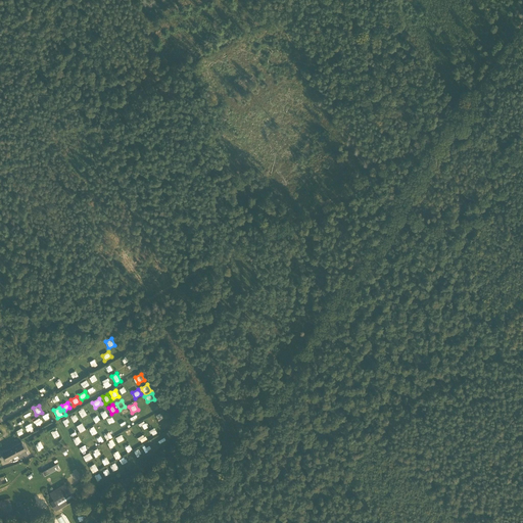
[(78,411),(82,417),(87,415),(84,408),(78,411)]
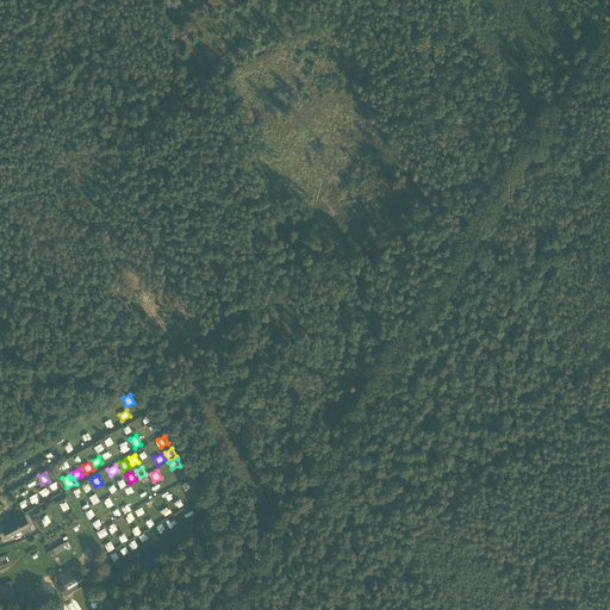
[(39,491),(43,497),(50,493),(47,487),(39,491)]
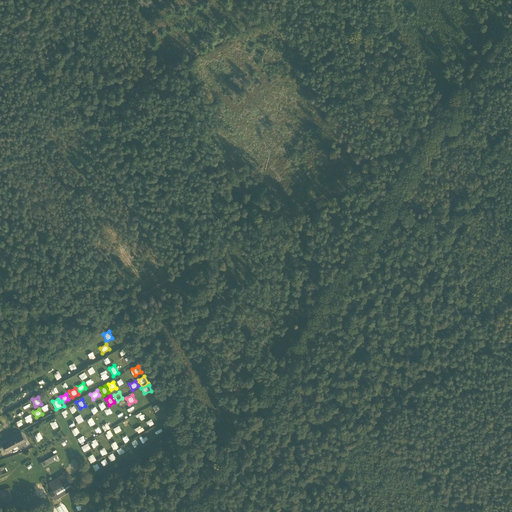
[(136,414),(139,421),(144,418),(142,412),(136,414)]
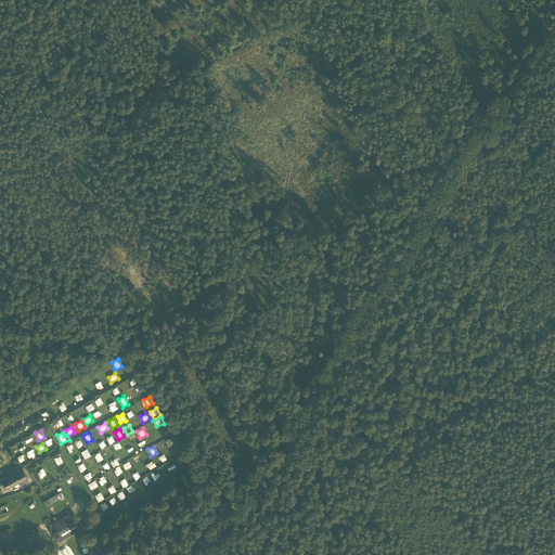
[(85,459),(91,455),(88,449),(81,451),(85,459)]
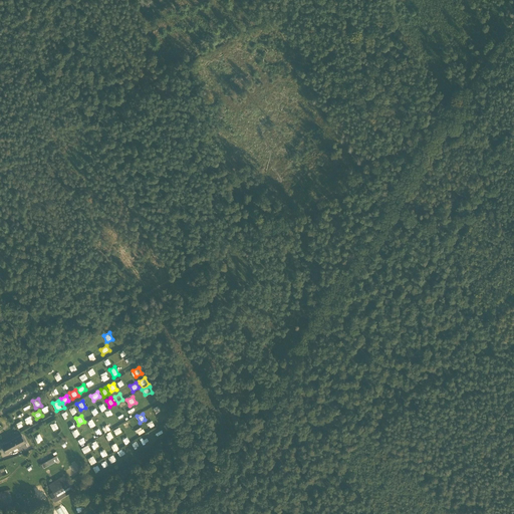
[(92,419),(87,422),(90,428),(95,425),(92,419)]
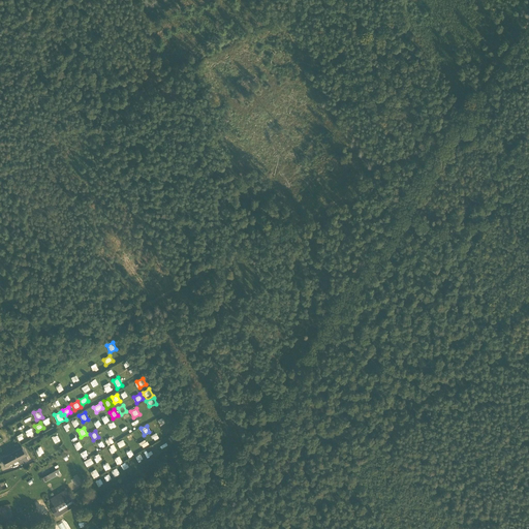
[(52,437),(55,443),(60,440),(57,434),(52,437)]
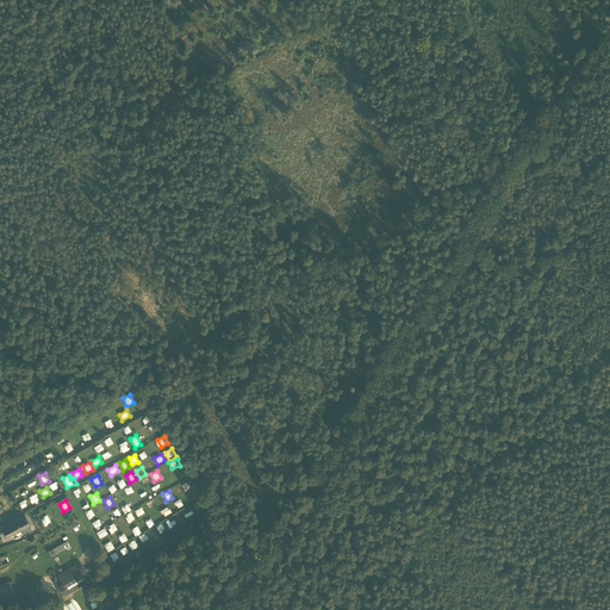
[(142,506),(135,510),(138,516),(145,512),(142,506)]
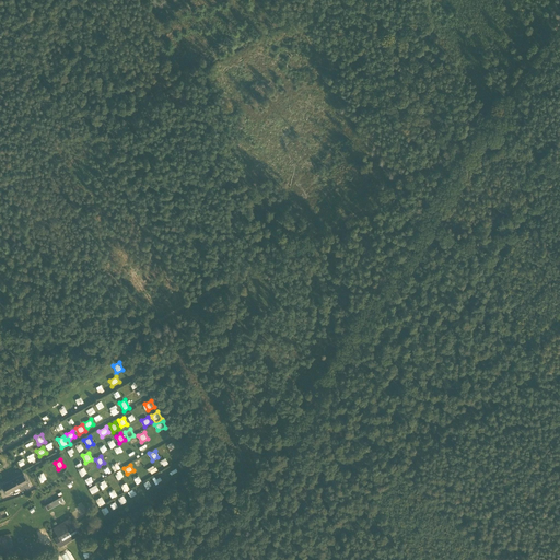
[(78,469),(82,476),(88,473),(84,467),(78,469)]
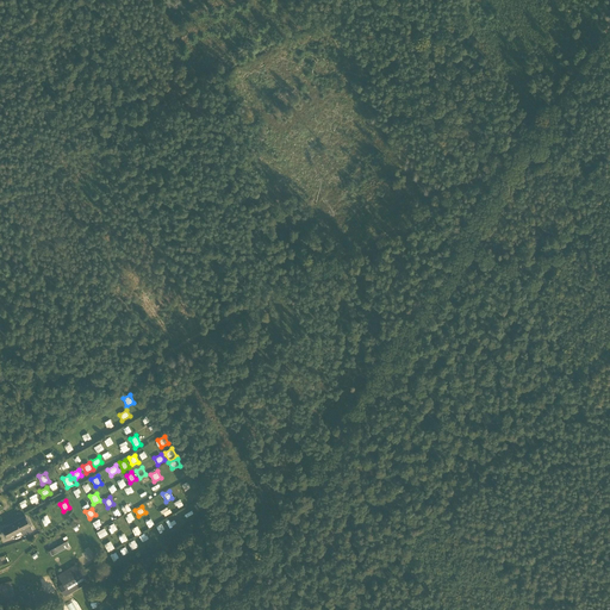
[(48,515),(42,517),(44,524),(51,522),(48,515)]
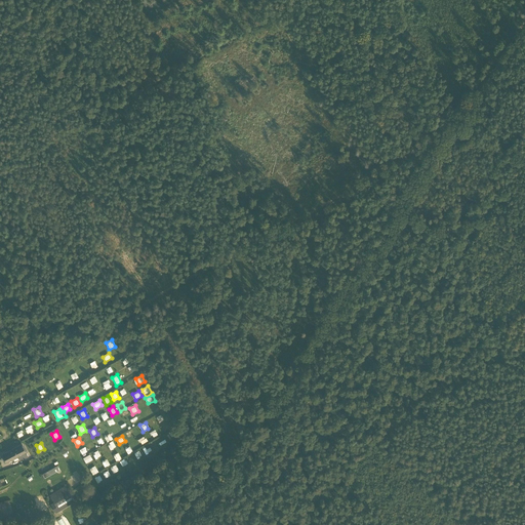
[(2,455),(6,462),(26,452),(25,450),(24,447),(23,445),(2,455)]
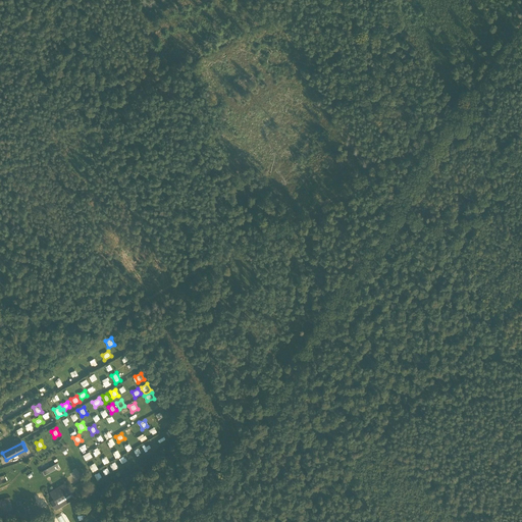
[(124,447),(127,452),(133,449),(129,442),(124,447)]
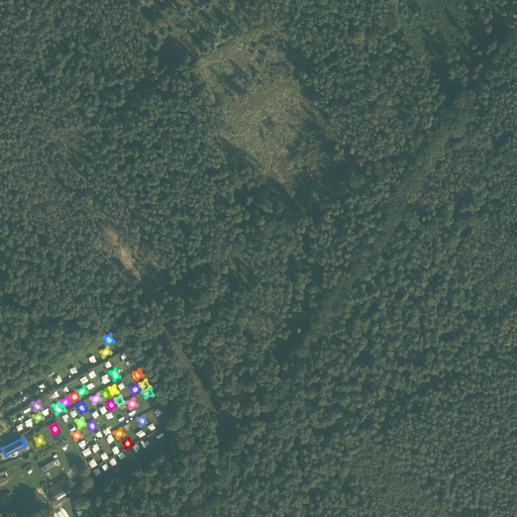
[(116,445),(111,448),(115,454),(120,451),(116,445)]
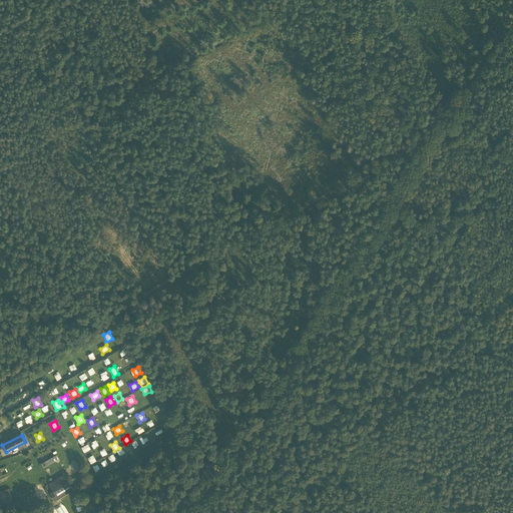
[(81,447),(84,452),(91,449),(88,444),(81,447)]
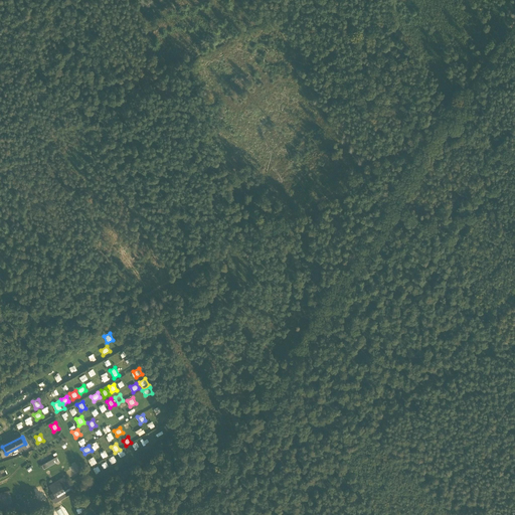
[(109,458),(111,464),(117,461),(114,456),(109,458)]
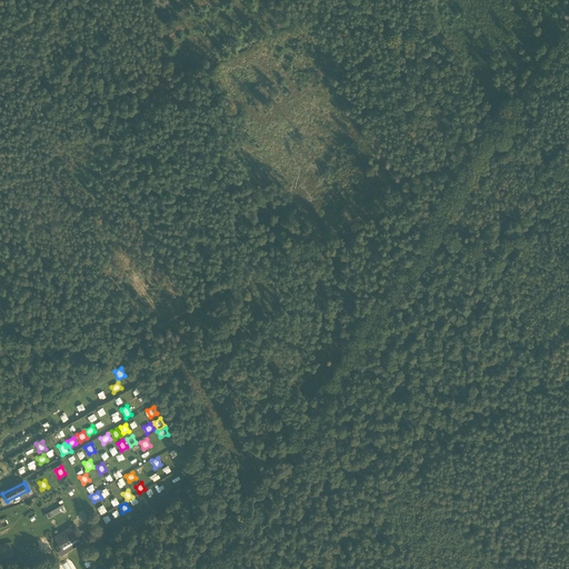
[(103,505),(98,508),(101,515),(107,511),(103,505)]
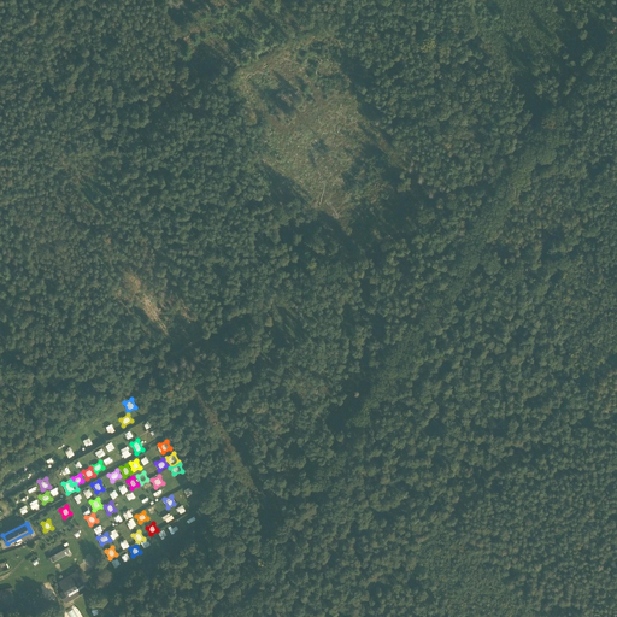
[(51,557),(53,562),(68,554),(65,550),(51,557)]
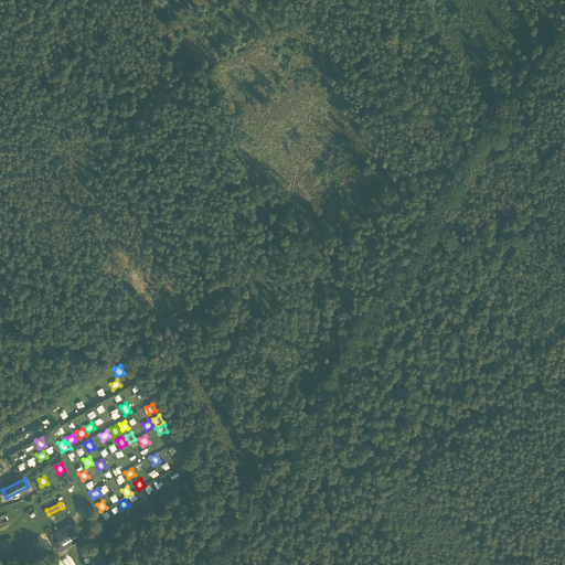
[(55,543),(60,551),(80,540),(70,523),(54,533),(59,541),(55,543)]
